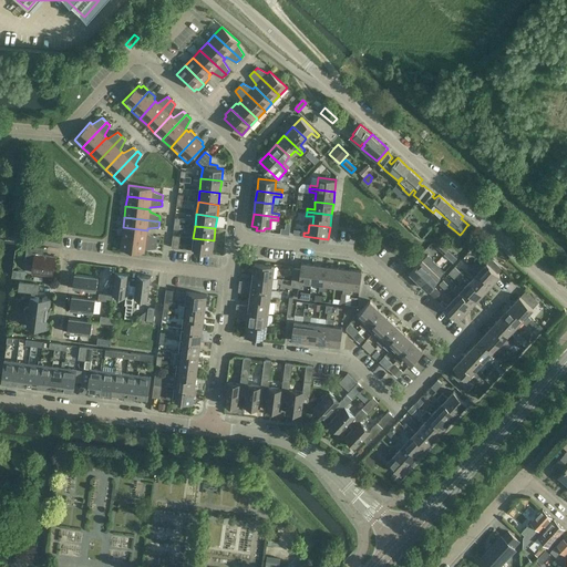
[(146,233),(147,230),(123,227),(122,238),(156,243),(157,237),(146,233)]
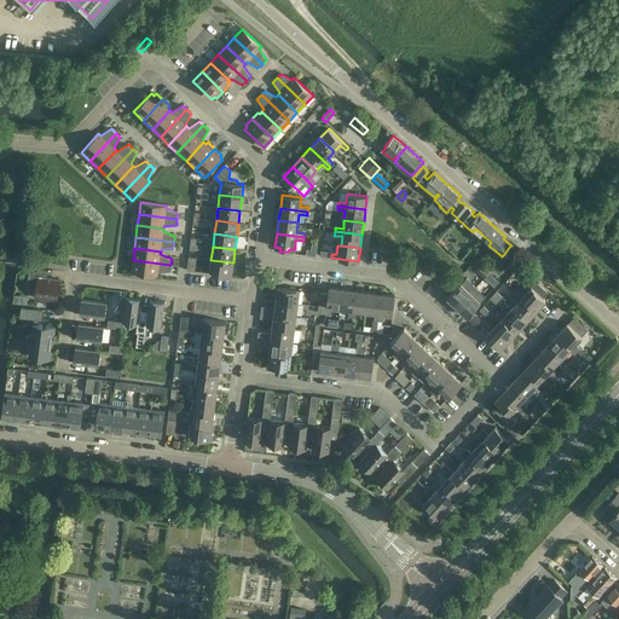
[(195,271),(196,258),(189,256),(186,270),(195,271)]
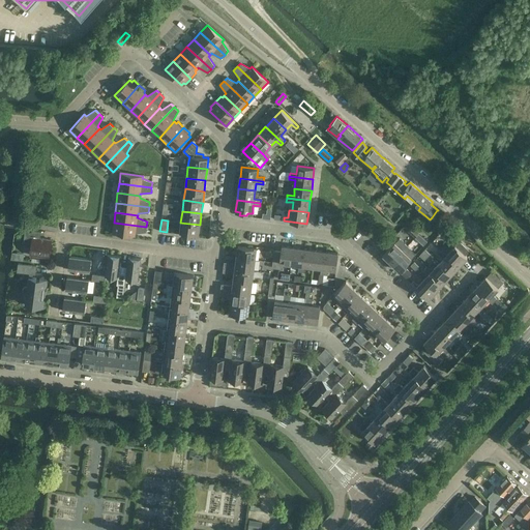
[(427,231),(431,227),(425,222),(421,226),(427,231)]
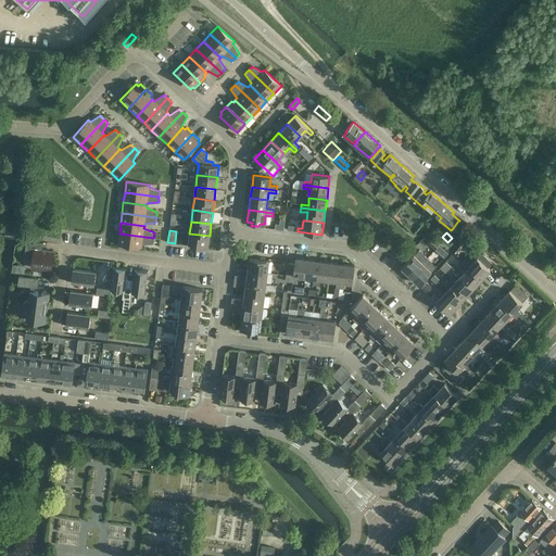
[(153,243),(153,238),(119,234),(118,244),(142,248),(142,244),(153,243)]
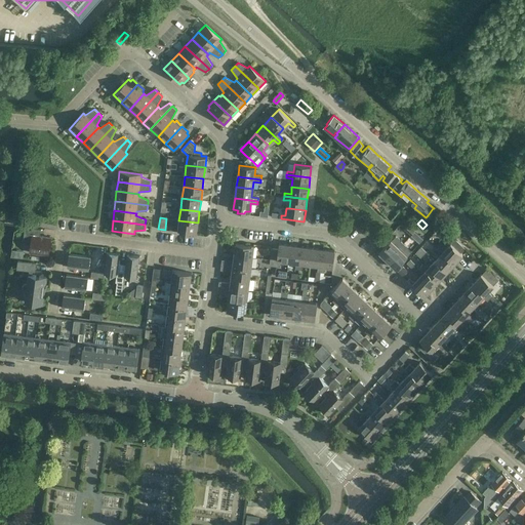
[(196,234),(198,223),(178,220),(177,232),(196,234)]
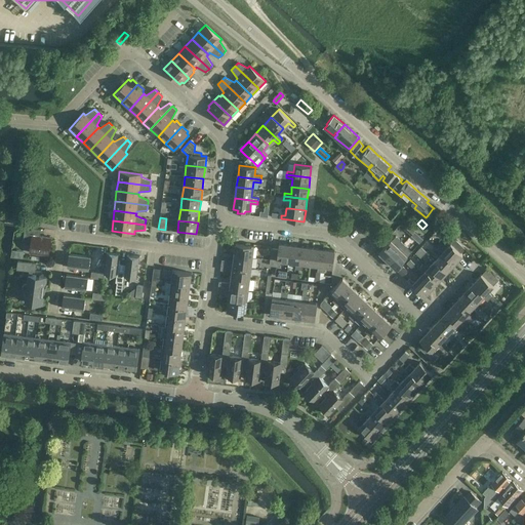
[(411,235),(414,232),(408,226),(405,229),(411,235)]
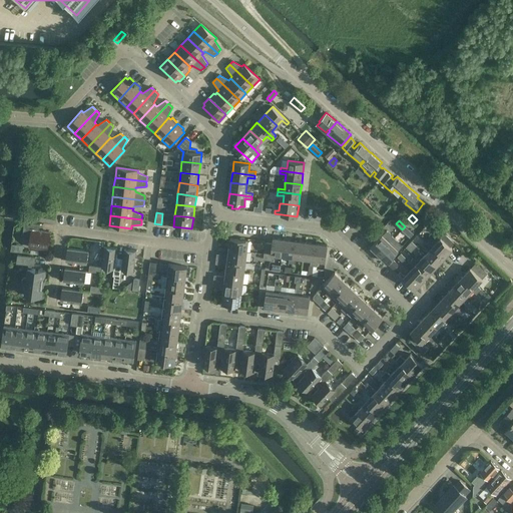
[(47,249),(50,231),(39,230),(40,223),(24,221),(24,224),(22,234),(25,237),(30,237),(28,246),(47,249)]
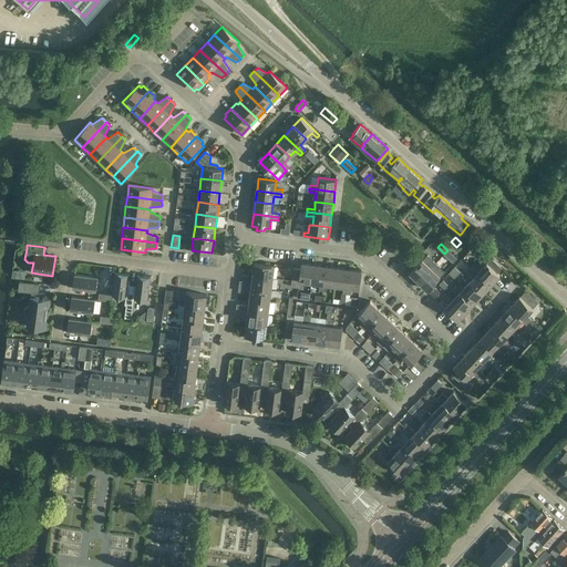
[(445,257),(453,263),(457,258),(451,251),(445,257)]
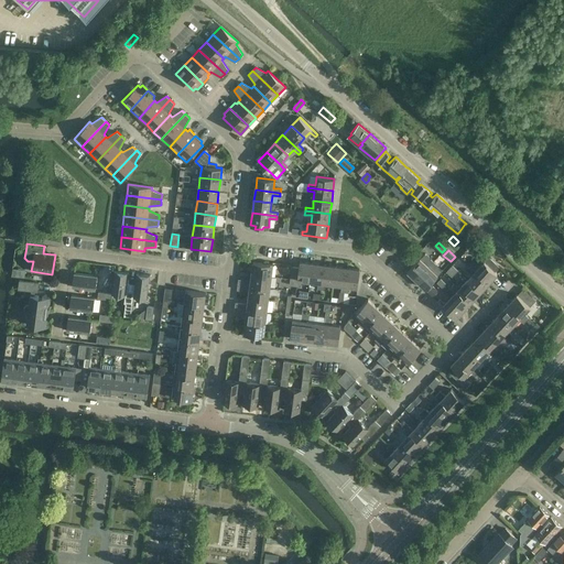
[(408,271),(414,279),(415,280),(429,267),(433,261),(432,260),(431,259),(425,253),(420,259),(420,258),(408,271)]
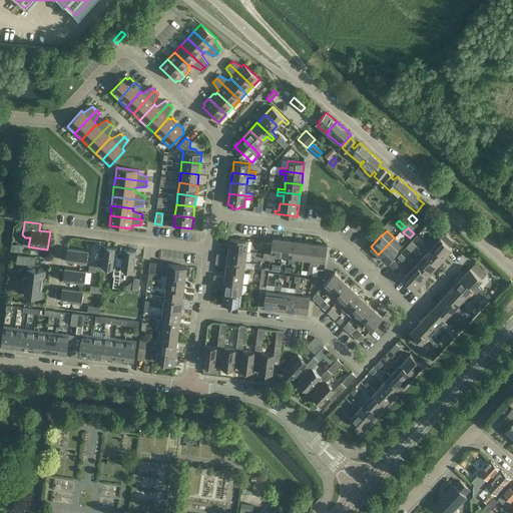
[(282,255),(284,239),(273,237),(272,243),(270,261),(274,261),(275,254),(282,255)]
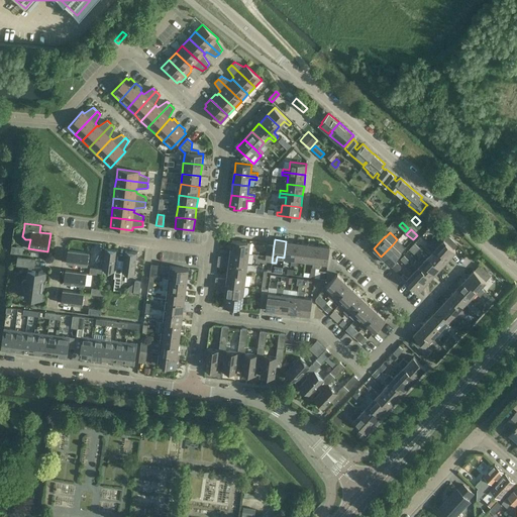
[(393,244),(381,256),(382,256),(390,265),(401,252),(395,246),(400,242),(397,239),(393,244)]
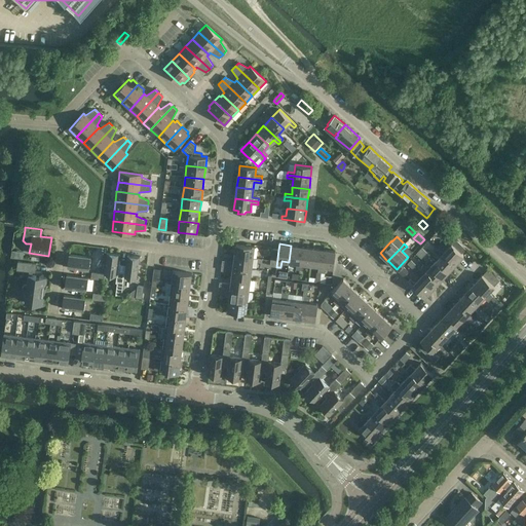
[(439,248),(455,264),(463,256),(450,243),(445,250),(441,246),(439,248)]
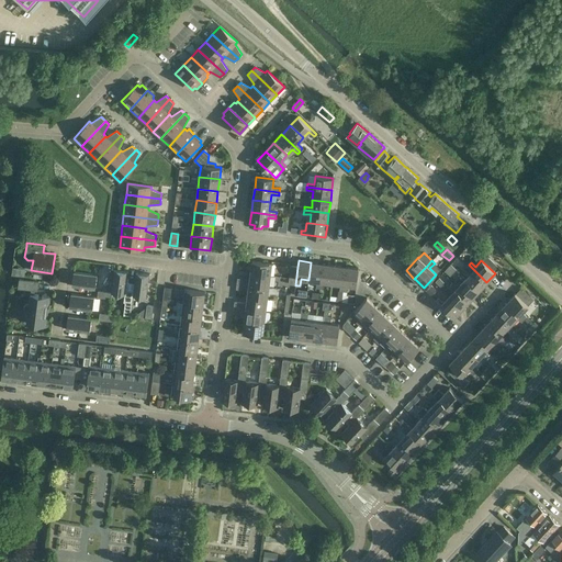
[(250,272),(270,276),(271,263),(253,261),(250,272)]
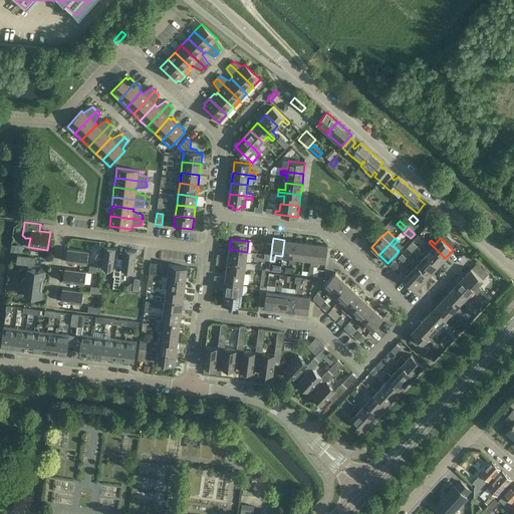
[(292,263),(295,241),(284,240),(282,256),(290,257),(289,263),(292,263)]
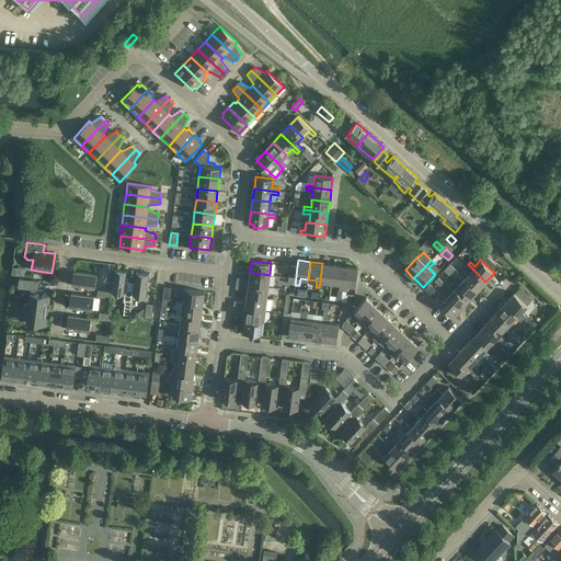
[(332,283),(334,264),(322,263),(319,287),(322,288),(323,282),(332,283)]
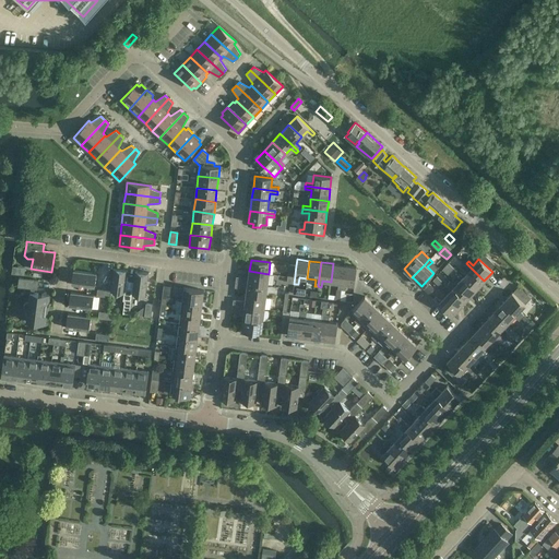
[(341,289),(344,265),(333,263),(331,282),(339,282),(337,289),(341,289)]
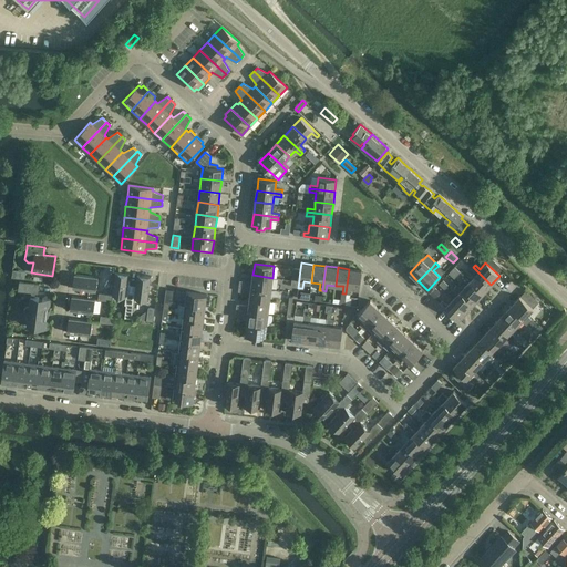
[(454,278),(461,272),(454,267),(449,274),(454,278)]
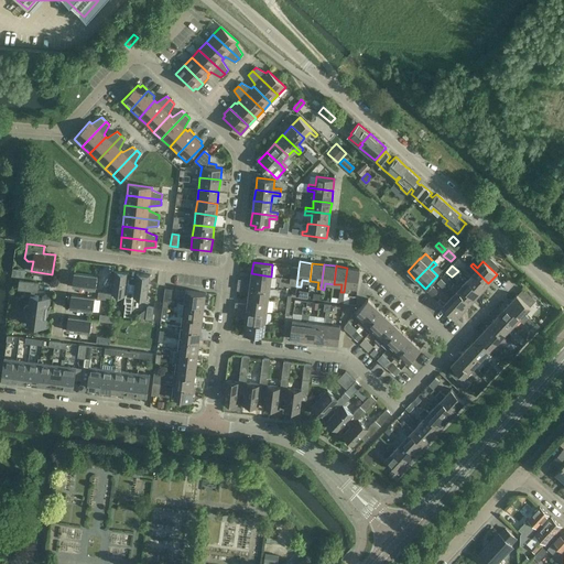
[(480,292),(488,283),(470,266),(467,269),(473,273),(467,279),(480,292)]
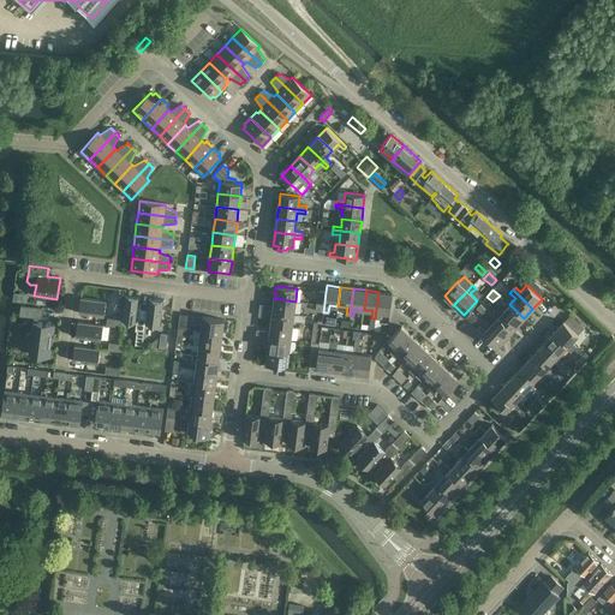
[(316,306),(315,311),(323,312),(326,292),(318,291),(316,304),(316,306)]
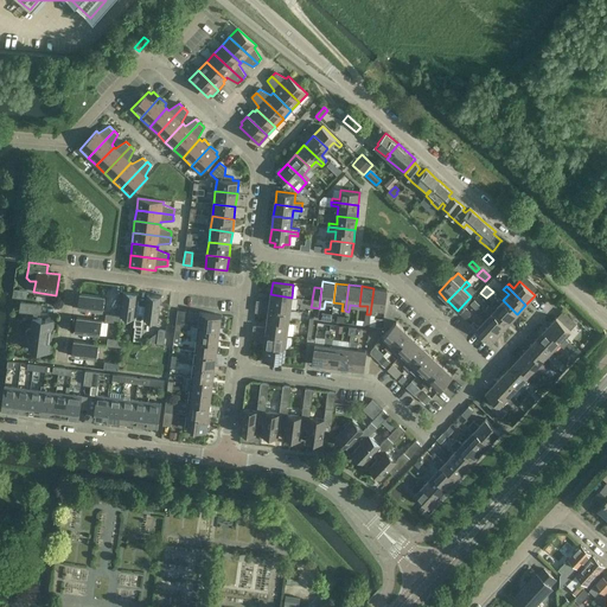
[(374,288),(370,314),(375,315),(376,307),(384,308),(388,289),(374,288)]
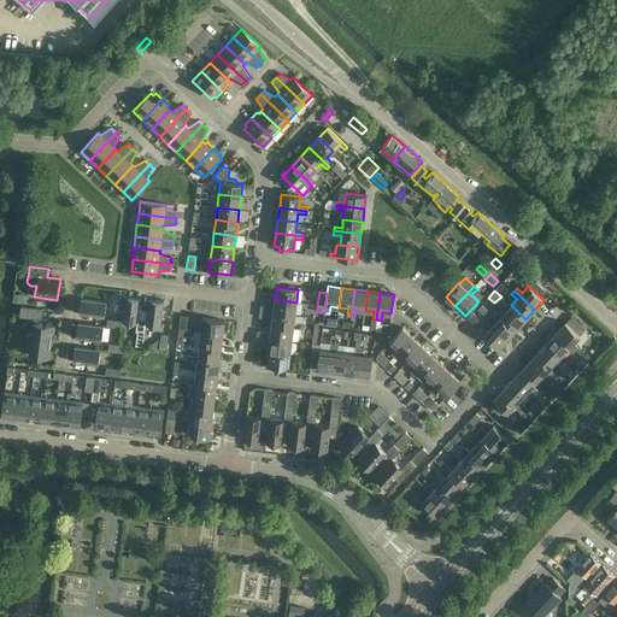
[(139,346),(142,311),(139,311),(140,298),(124,297),(122,322),(136,323),(135,331),(137,331),(135,346),(139,346)]
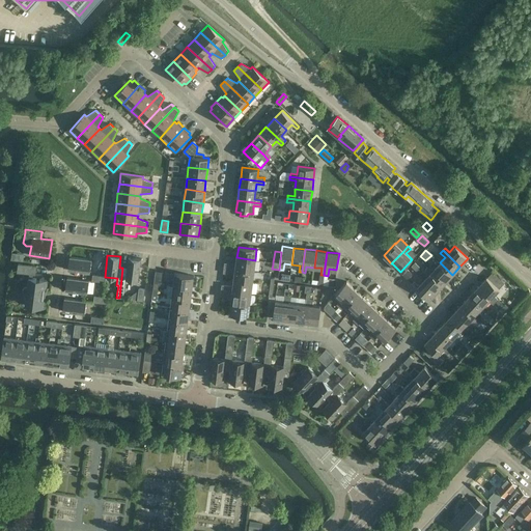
[(90,273),(91,259),(70,257),(68,271),(90,273)]
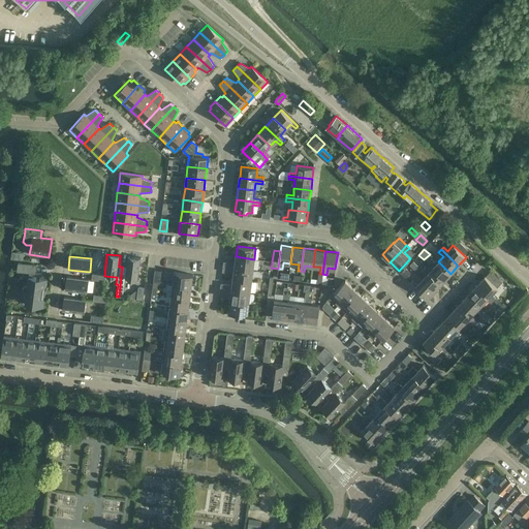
[(122,267),(119,297),(122,298),(125,278),(137,280),(141,258),(127,256),(126,268),(122,267)]
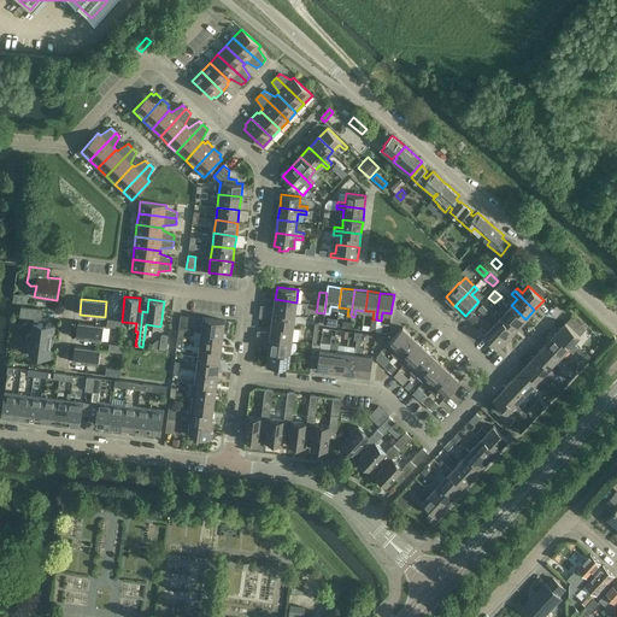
[(294,316),(297,303),(275,299),(274,312),(294,316)]
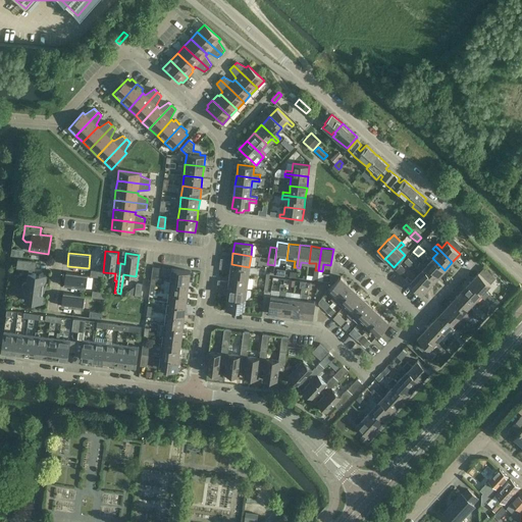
[(437,278),(445,270),(432,258),(426,264),(422,260),(420,262),(437,278)]
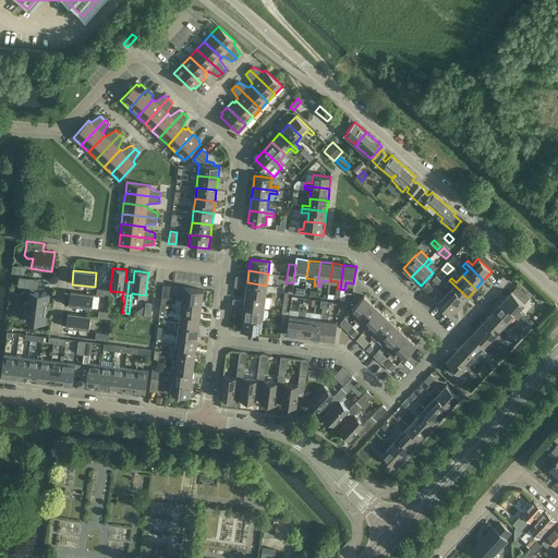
[(37,289),(38,280),(19,277),(17,286),(31,288),(29,302),(28,302),(27,302),(26,302),(25,303),(24,304),(24,305),(23,306),(24,307),(24,308),(24,310),(25,311),(26,311),(27,312),(26,322),(45,324),(49,294),(34,292),(35,288),(37,289)]
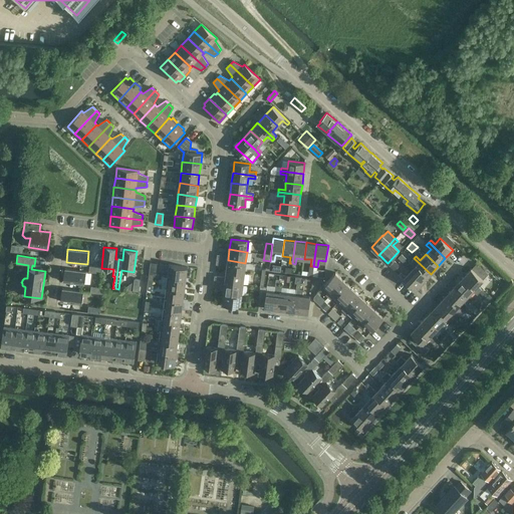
[(423,282),(431,274),(414,258),(412,261),(416,265),(411,270),(423,282)]
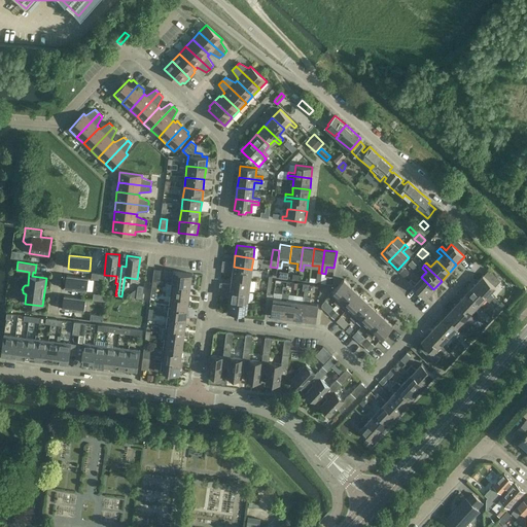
[(250,280),(251,270),(234,267),(232,278),(250,280)]
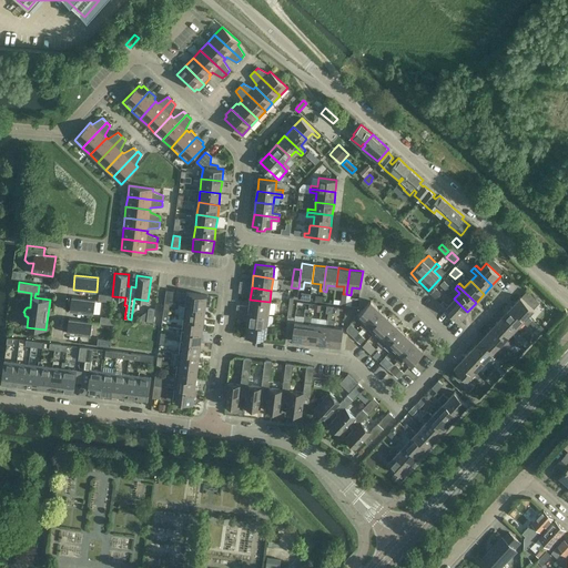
[(430,293),(436,298),(442,293),(436,287),(430,293)]
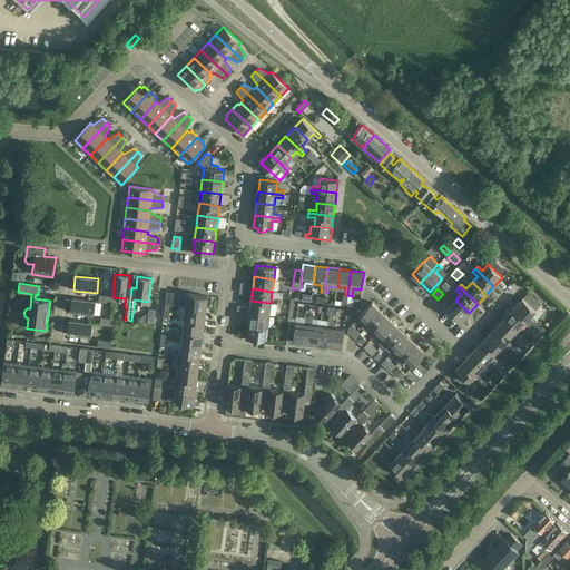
[(165,304),(169,304),(173,304),(174,292),(167,291),(165,304)]
